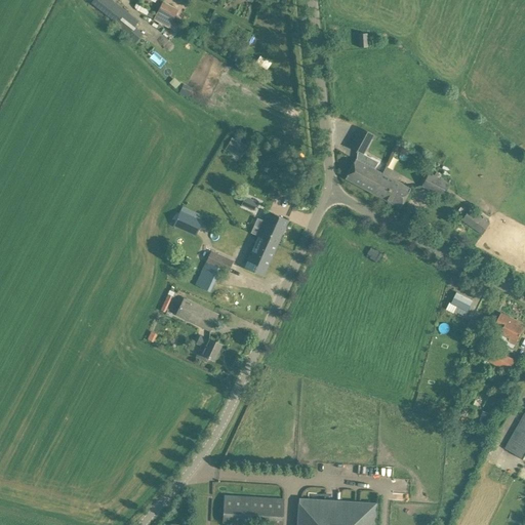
[(138,23),(111,0),(92,0),(90,3),(116,24),(113,27),(135,44),(143,34),(135,28),(138,23)]
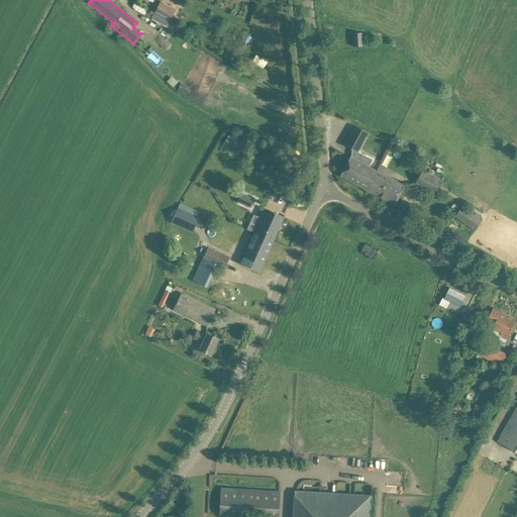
[(143,15),(151,18),(167,26),(175,10),(161,2),(153,14),(145,10),(143,15)]
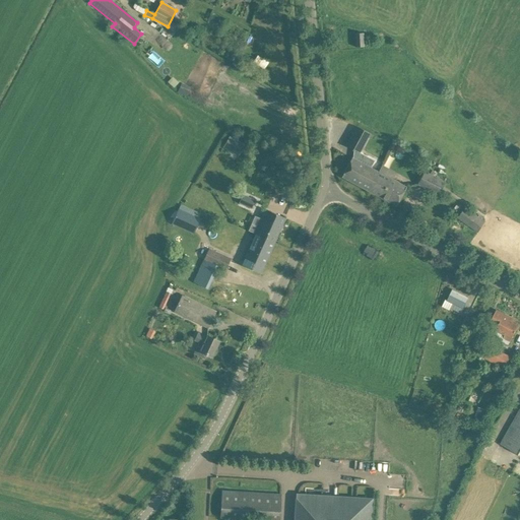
[(355,47),(364,47),(363,33),(354,34),(355,47)]
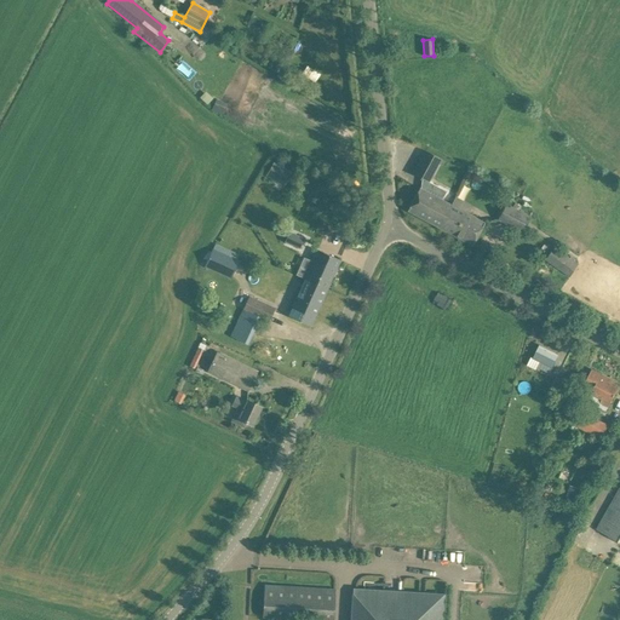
[(302,74),(315,81),(320,73),(306,65),(302,74)]
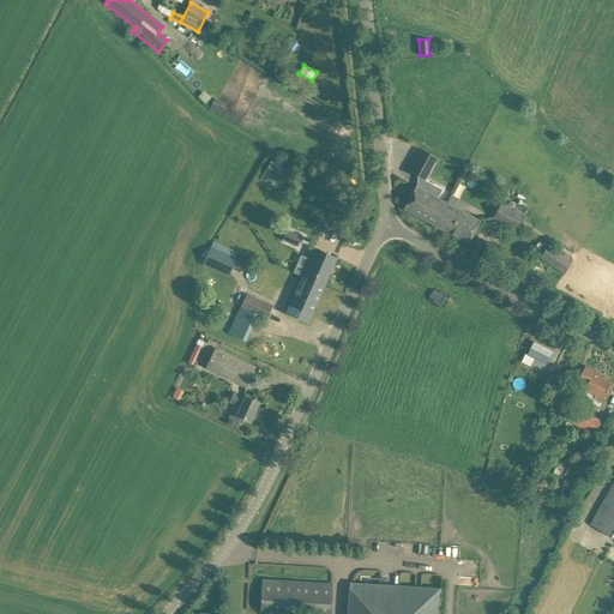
[(215,98),(210,109),(220,114),(224,103),(215,98)]
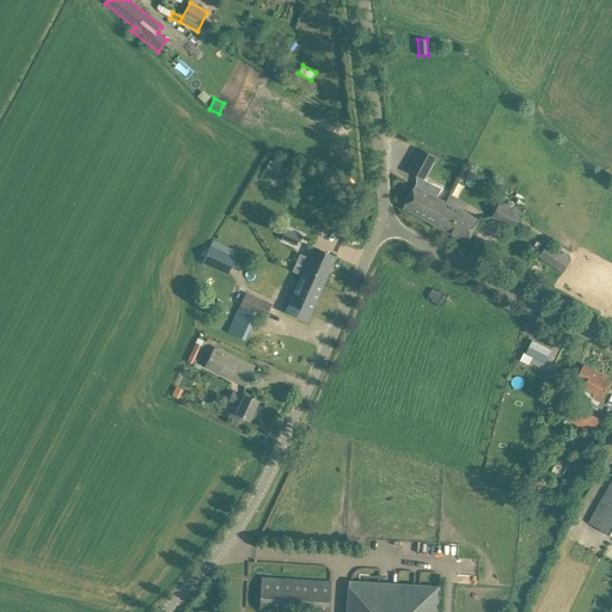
[(423,179),(433,161),(436,164),(439,159),(420,148),(408,171),(411,172),(423,179)]
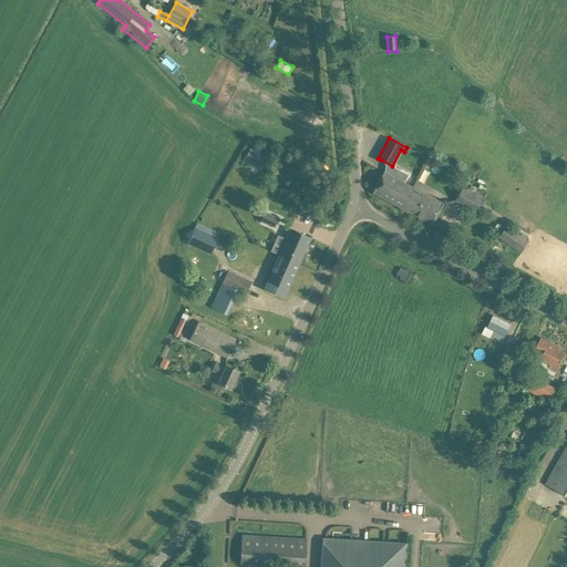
[(402,207),(412,188),(384,173),(373,192),(402,207)]
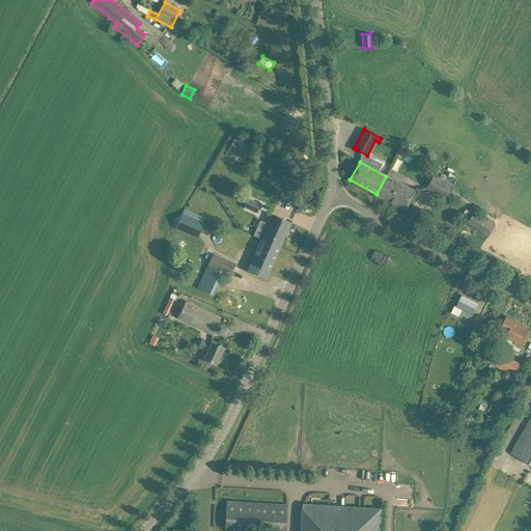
[(434,173),(426,188),(445,198),(453,185),(434,173)]
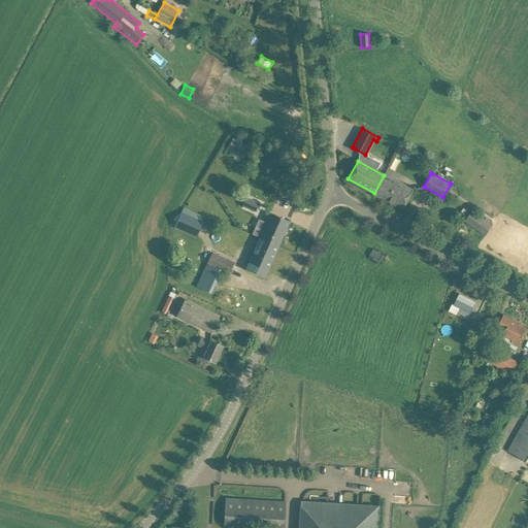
[(402,208),(413,190),(384,175),(374,193),(402,208)]
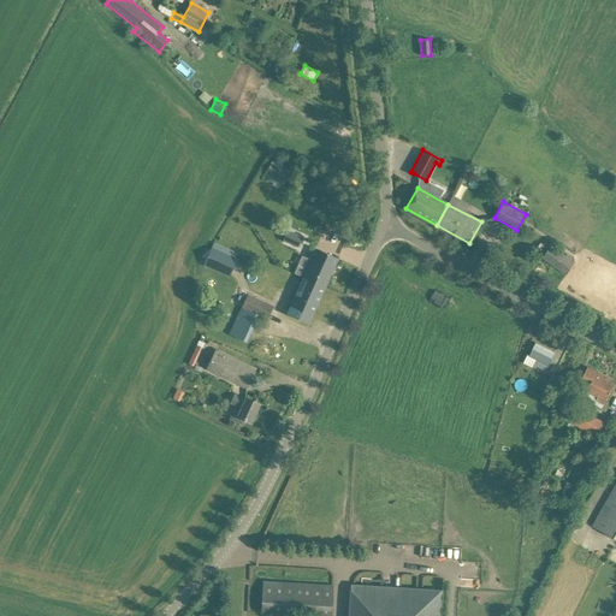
[(317,221),(313,229),(324,234),(326,226),(317,221)]
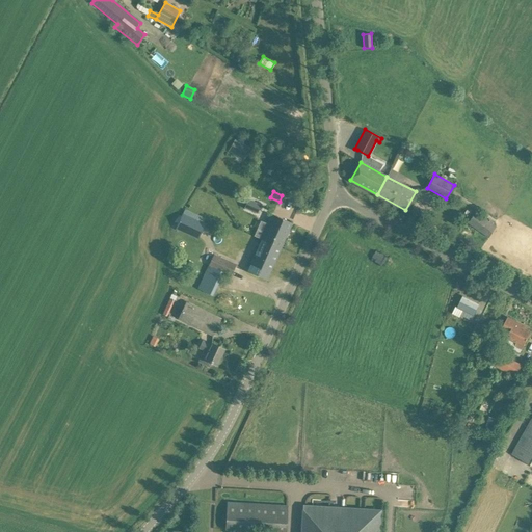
[(489,237),(496,229),(497,227),(477,212),(475,214),(469,223),(489,237)]
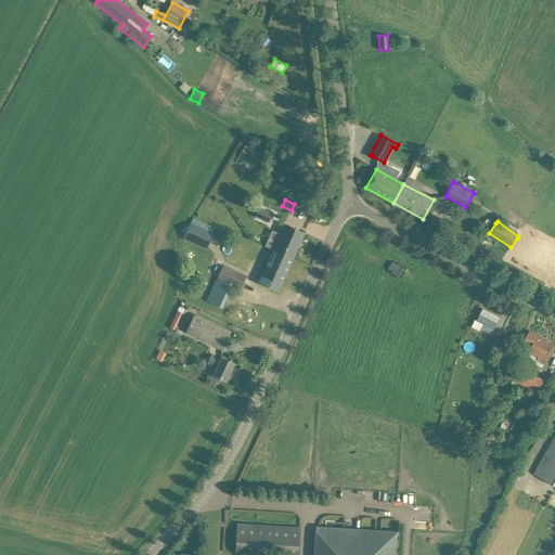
[(182,240),(207,250),(215,233),(190,222),(182,240)]
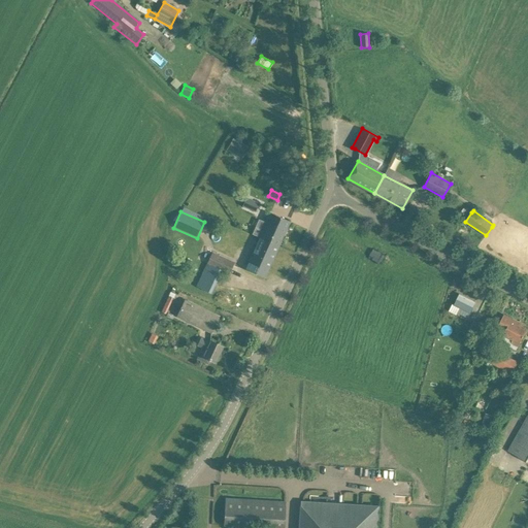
[(290,221),(271,212),(245,269),(264,277),(290,221)]
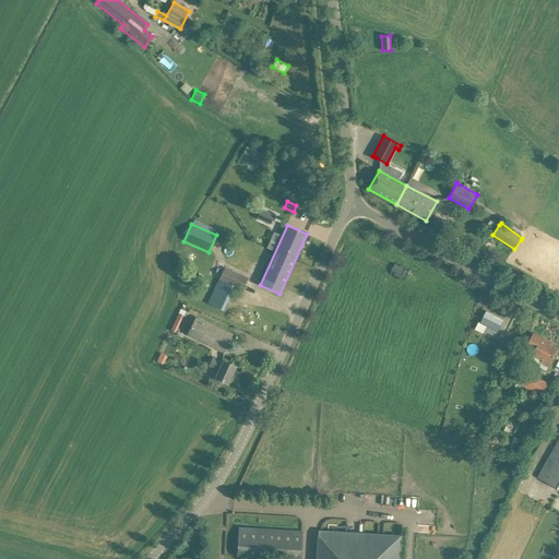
[(249,280),(225,268),(219,280),(205,273),(192,301),(221,316),(235,286),(244,290),(249,280)]
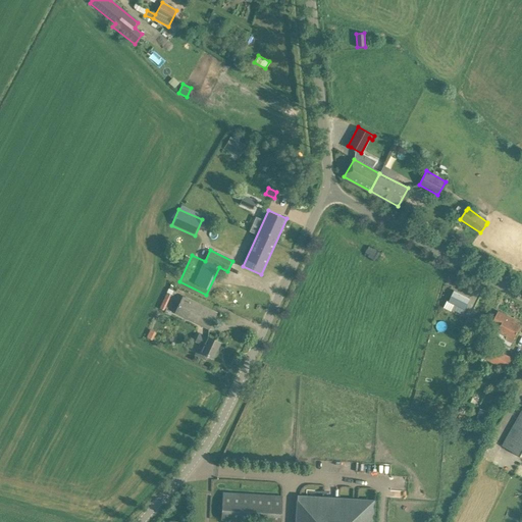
[(465,310),(470,299),(455,291),(450,302),(465,310)]
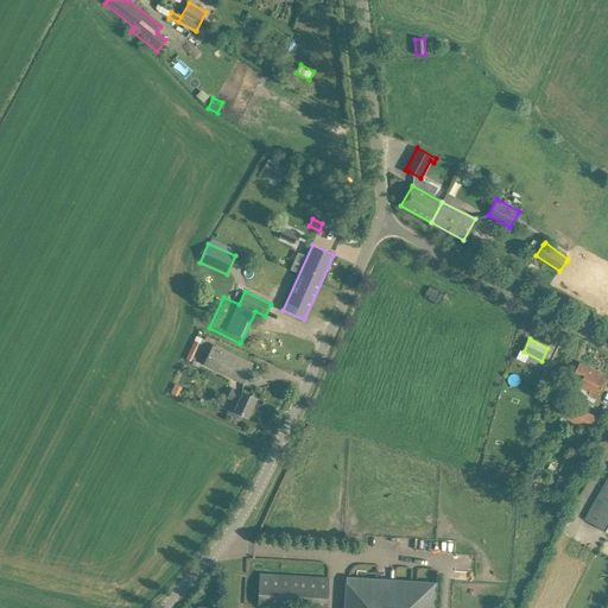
[(252,365),(241,359),(213,346),(204,363),(242,382),(252,365)]
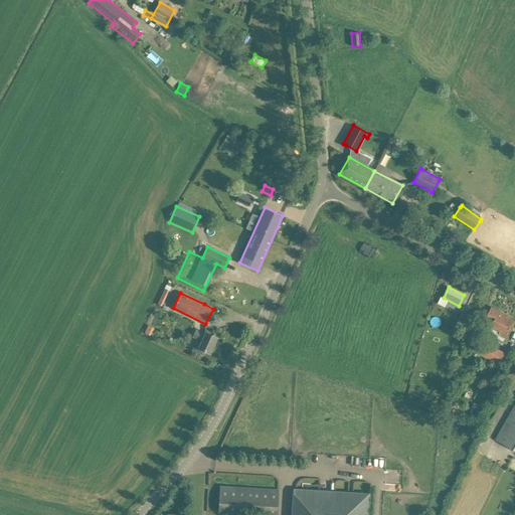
[(492,308),(486,320),(493,324),(489,332),(497,337),(496,340),(503,343),(514,322),(499,313),(500,312),(492,308)]
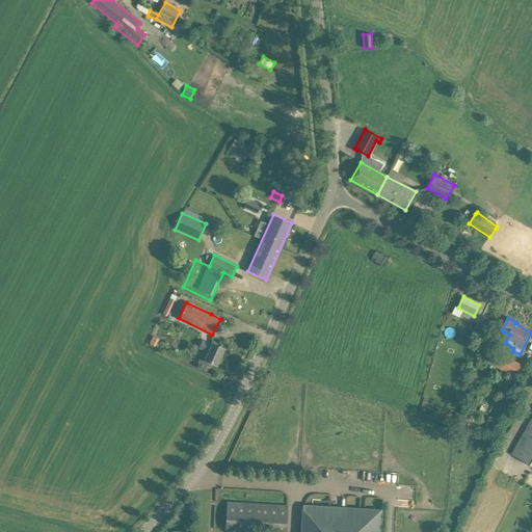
[(481,333),(484,324),(479,321),(475,329),(481,333)]
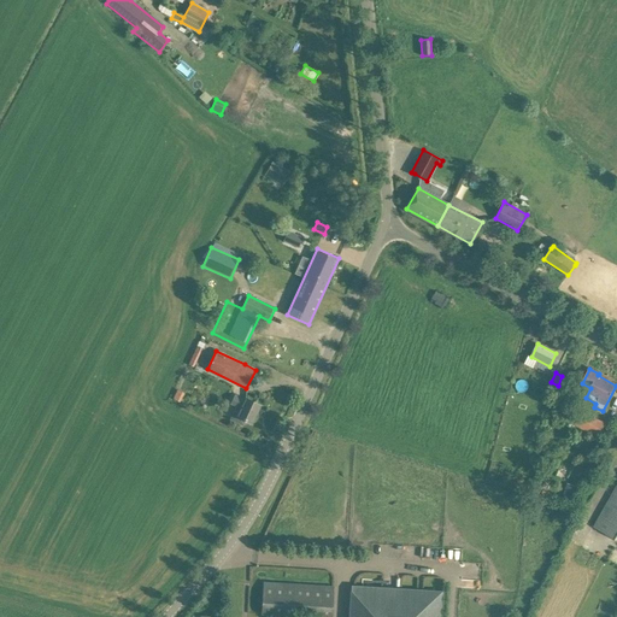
[(178,391),(174,400),(180,403),(184,393),(178,391)]
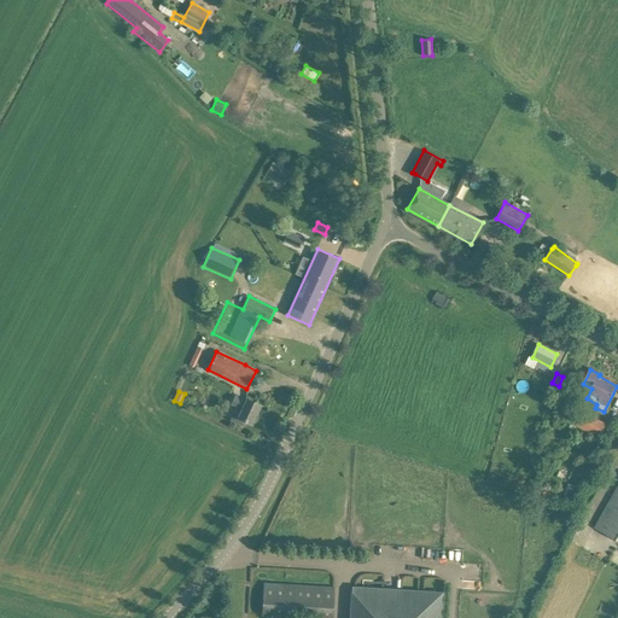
[(260,406),(249,400),(246,398),(245,401),(235,396),(232,403),(237,406),(231,420),(244,426),(246,421),(251,424),(260,406)]
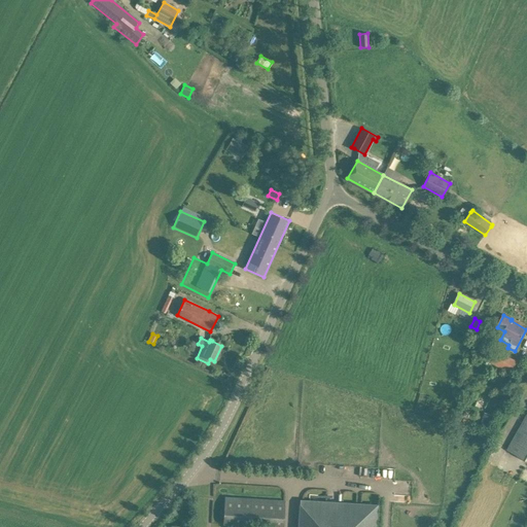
[(489,347),(484,359),(511,374),(512,372),(517,362),(489,347)]
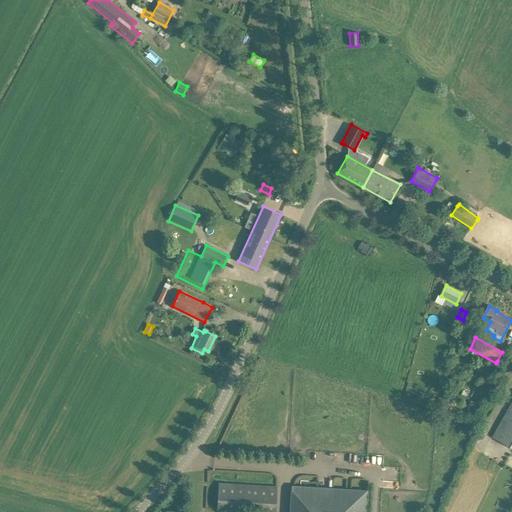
[(474,415),(478,403),(471,401),(467,412),(474,415)]
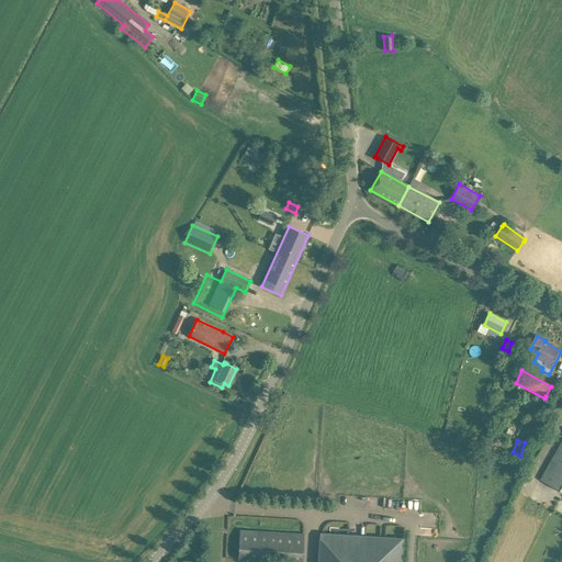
[(561,441),(541,480),(561,491),(561,441)]
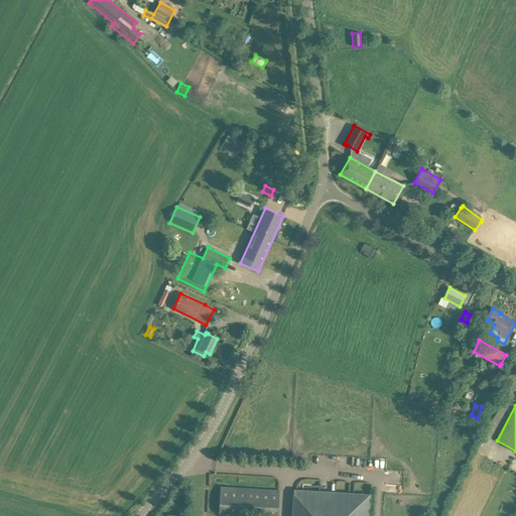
[(491,462),(488,467),(498,473),(501,468),(491,462)]
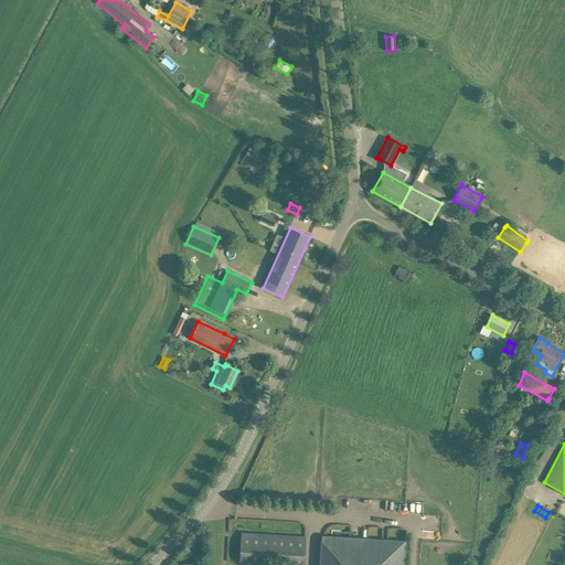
[(240,563),(278,564),(304,564),(306,537),(241,534),(241,543),(240,561),(240,563)]
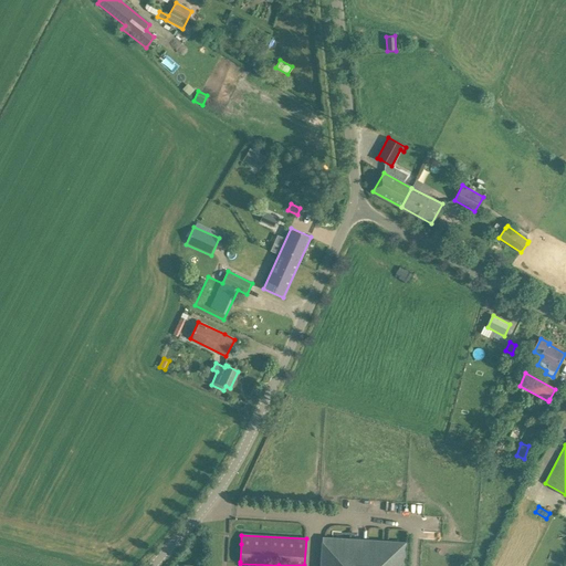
[(404,565),(406,542),(326,537),(324,565),(404,565)]
